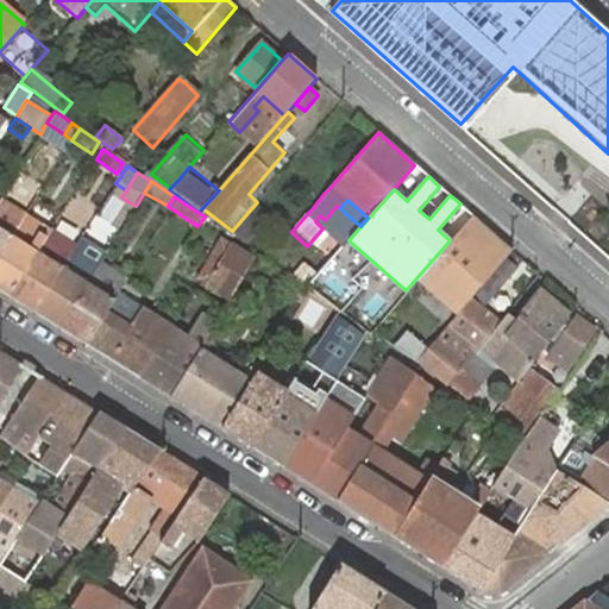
[(270,215),(256,203),(232,231),(246,243),(270,215)]
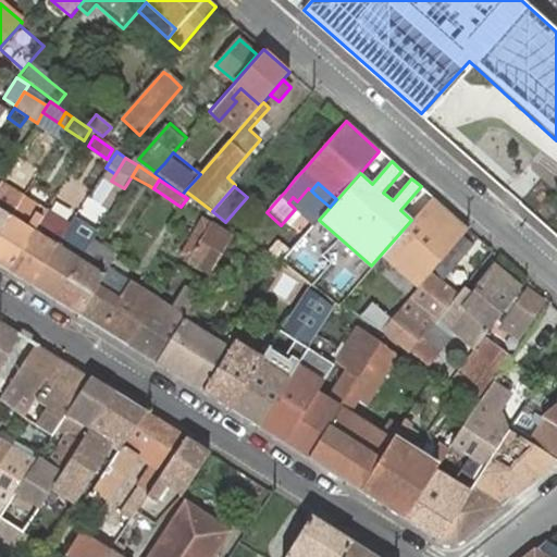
[(330,207),(317,196),(299,215),(312,226),(319,220),(330,207)]
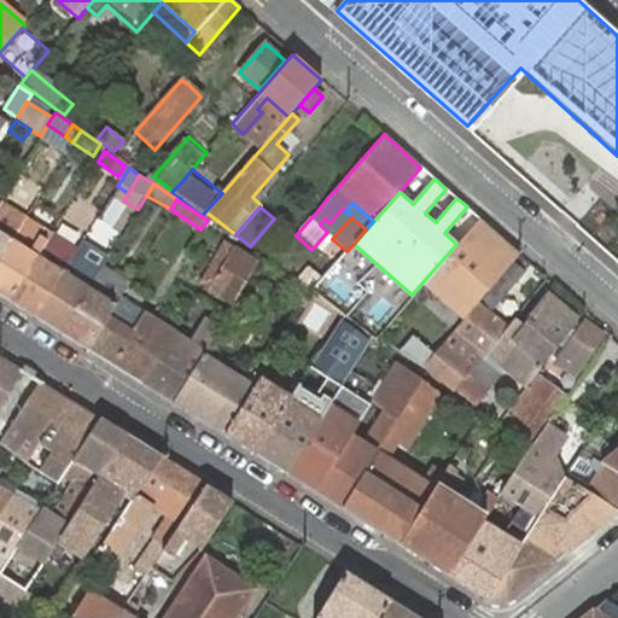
[(0,231),(7,235),(12,227),(0,219),(0,231)]
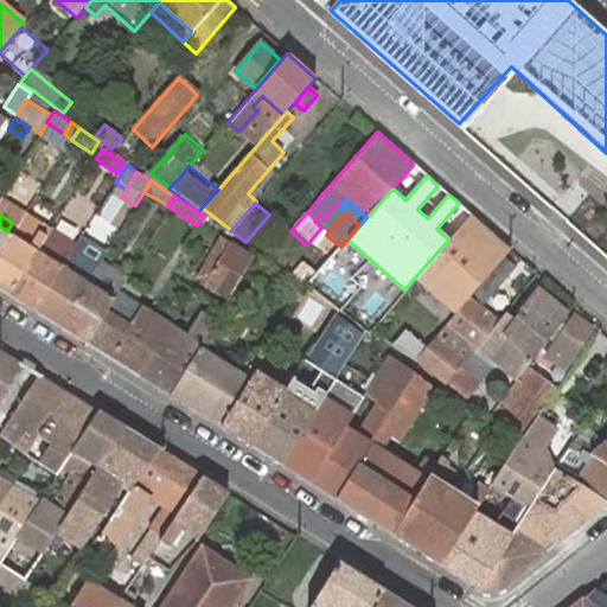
[(18,227),(12,235),(31,247),(38,234),(20,222),(18,227)]
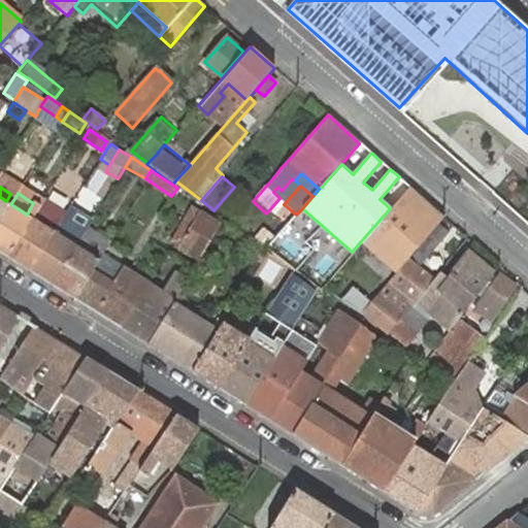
[(0,197),(0,221),(10,204),(15,197),(10,194),(6,201),(0,197)]
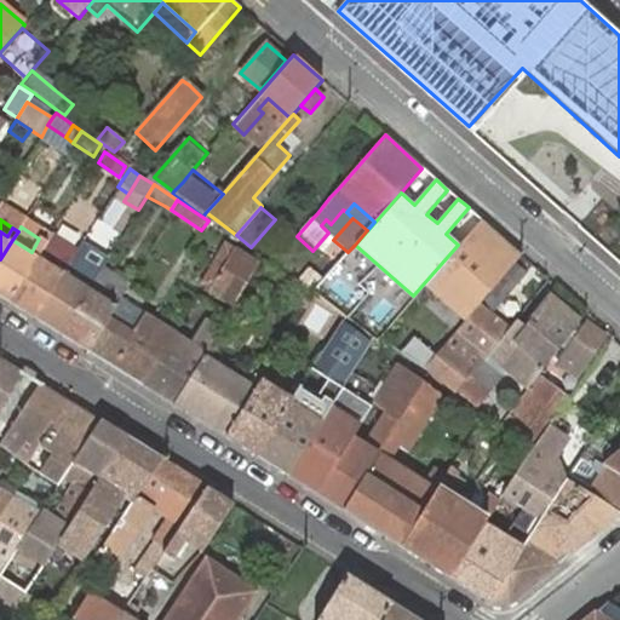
[(464,282),(455,291),(468,300),(482,285),(486,288),(511,258),(478,230),(447,267),(464,282)]
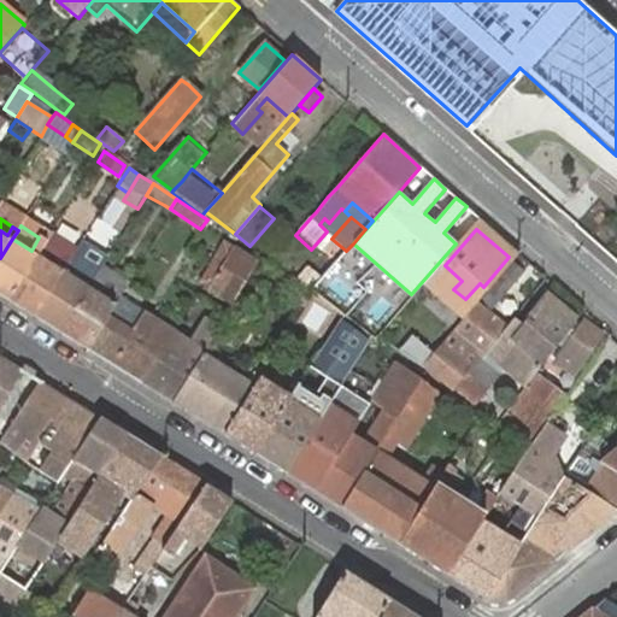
[(12,239),(0,258),(0,293),(10,300),(37,254),(47,240),(50,235),(43,231),(39,238),(31,251),(12,239)]
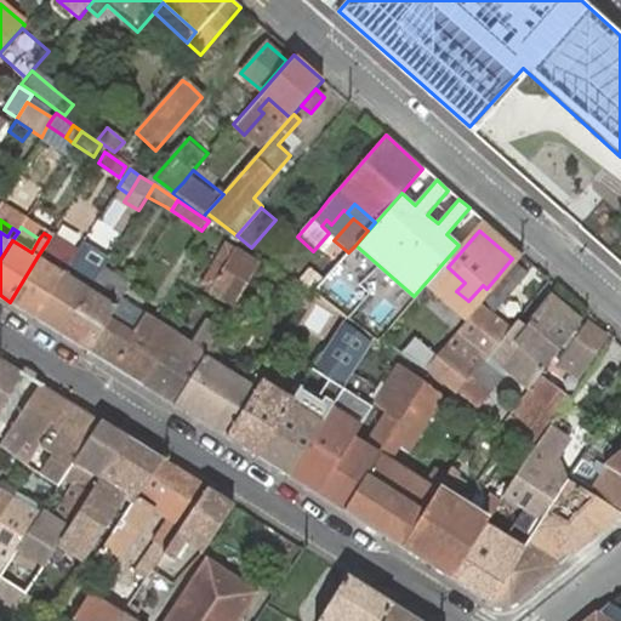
[(47,241),(38,256),(58,268),(63,261),(69,265),(74,256),(77,252),(69,249),(67,254),(47,241)]
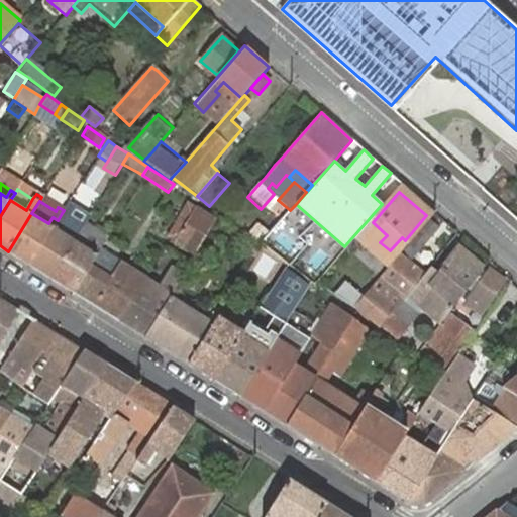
[(68,203),(64,210),(62,213),(83,226),(85,222),(89,216),(68,203)]
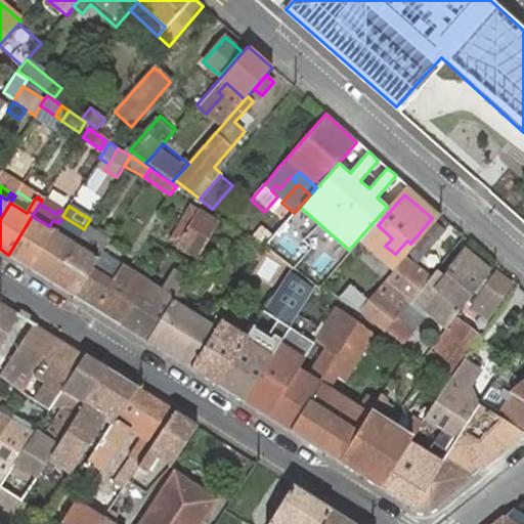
[(171,238),(180,245),(197,217),(187,211),(171,238)]
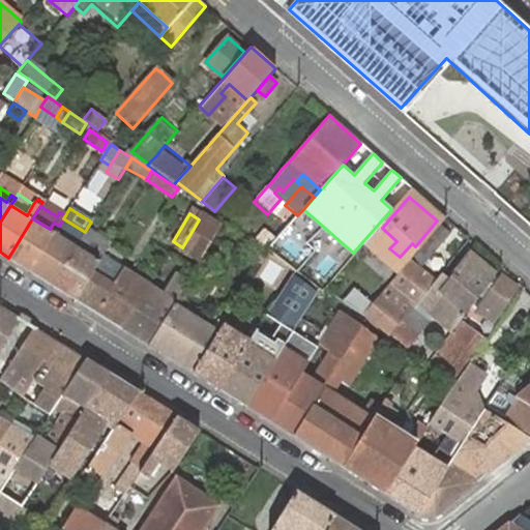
[(32,218),(8,258),(30,271),(55,232),(59,226),(54,223),(50,229),(32,218)]
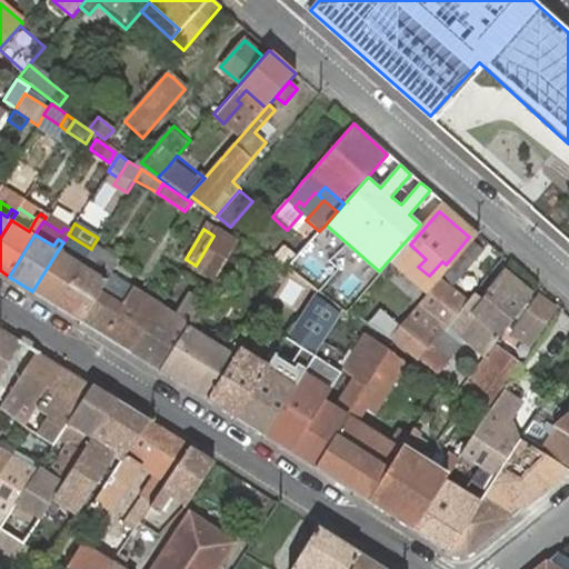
[(59,249),(32,291),(56,306),(81,265),(91,249),(68,235),(63,242),(59,249)]
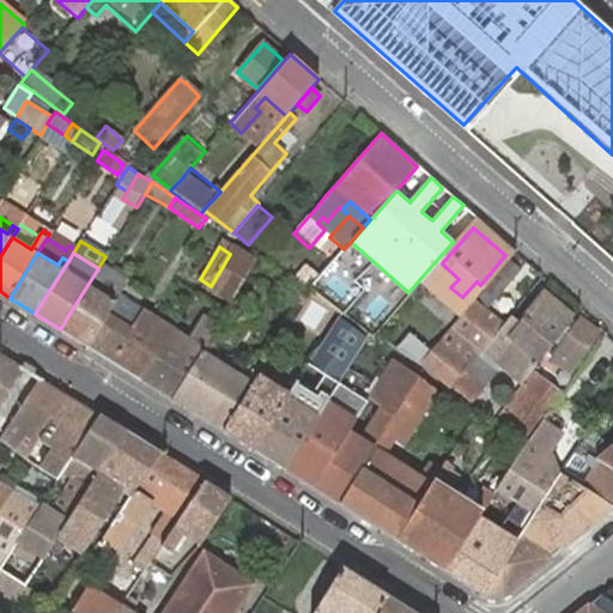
[(230,254),(211,286),(229,297),(248,266),(230,254)]
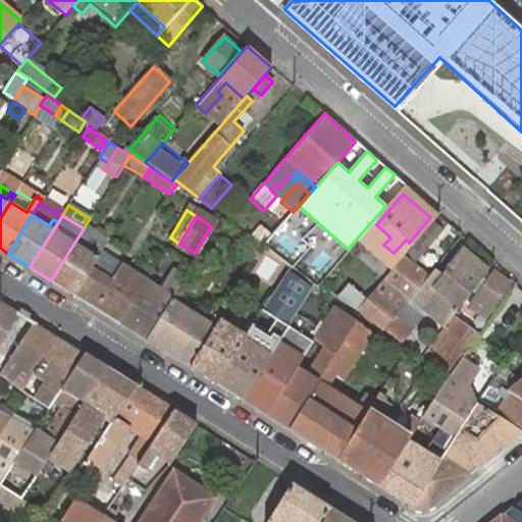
[(442,227),(434,220),(408,251),(417,258),(442,227)]
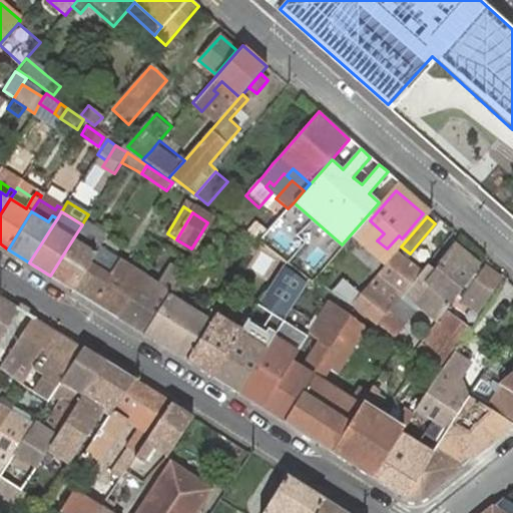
[(73,238),(50,276),(72,290),(88,265),(95,252),(98,248),(99,245),(106,234),(84,220),(82,224),(73,238)]
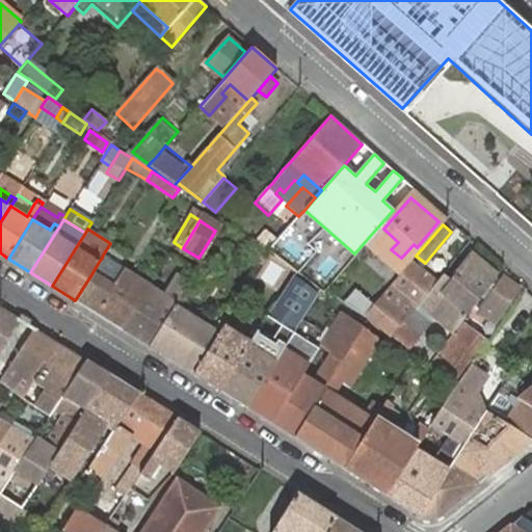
[(376,237),(391,249),(398,242),(383,229),(376,237)]
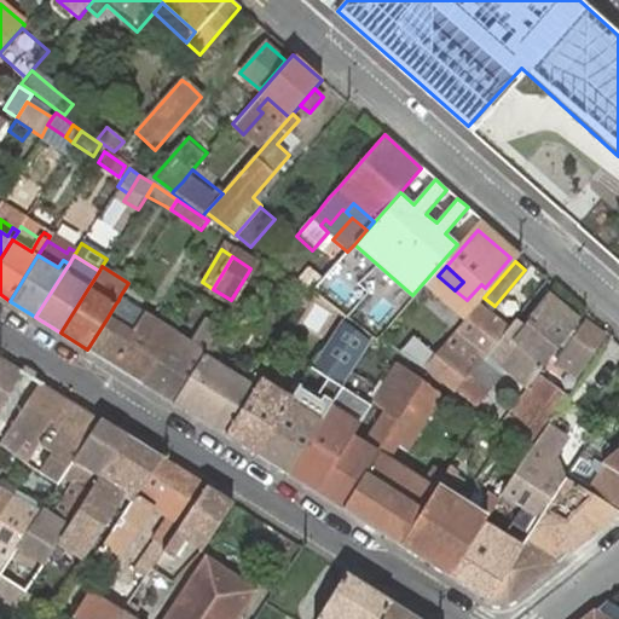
[(291,301),(305,310),(312,298),(299,289),(291,301)]
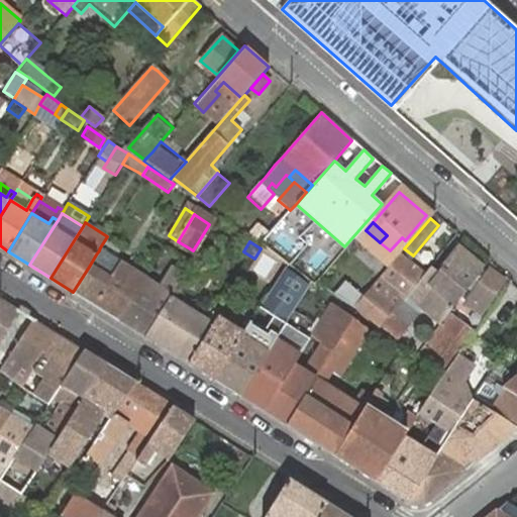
[(447,313),(483,267),(457,245),(428,285),(429,286),(421,295),(437,309),(433,314),(441,321),(447,313)]
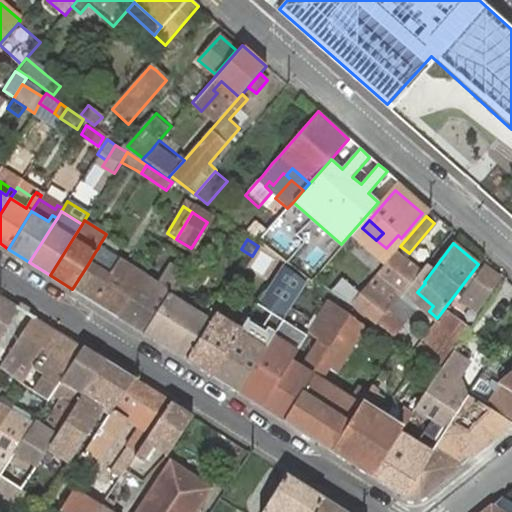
[(88,264),(72,289),(92,301),(119,318),(144,277),(98,248),(95,252),(88,264)]
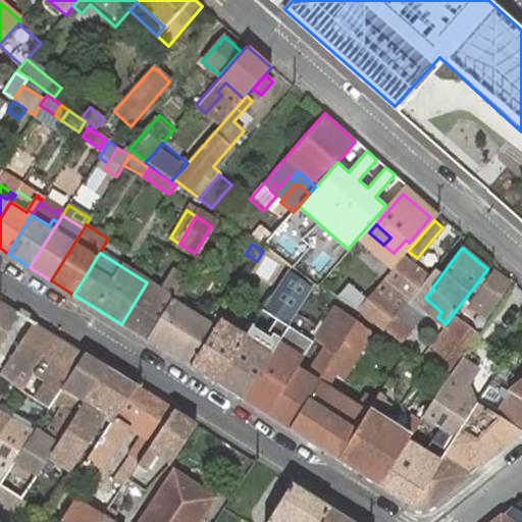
[(384,278),(358,309),(385,328),(407,302),(409,299),(430,274),(405,255),(384,278)]
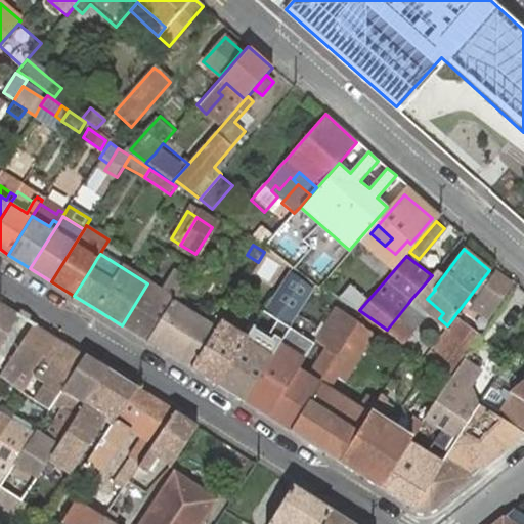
[(147,284),(122,325),(147,342),(173,300),(178,293),(184,281),(178,277),(181,272),(177,270),(163,293),(147,284)]
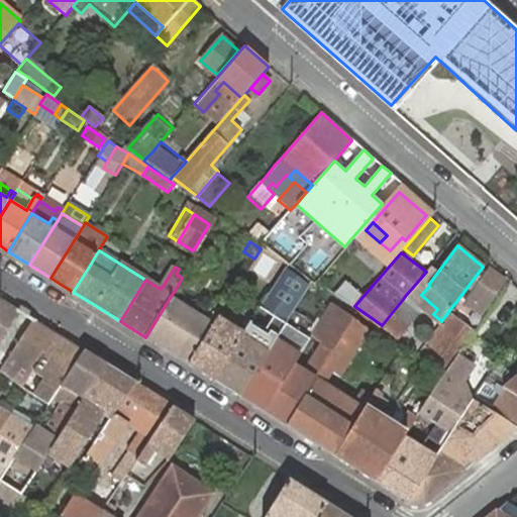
[(240,338),(214,381),(239,397),(264,357),(266,354),(309,286),(285,268),(242,335),(240,338)]
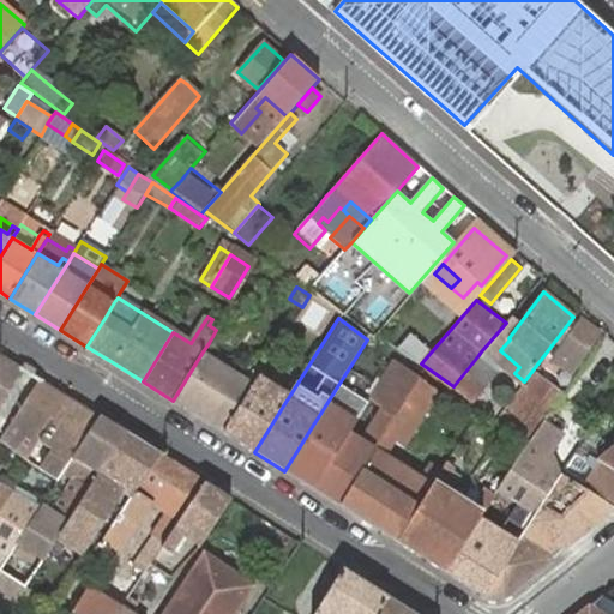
[(552,357),(570,371),(576,362),(578,363),(600,333),(579,318),(552,357)]
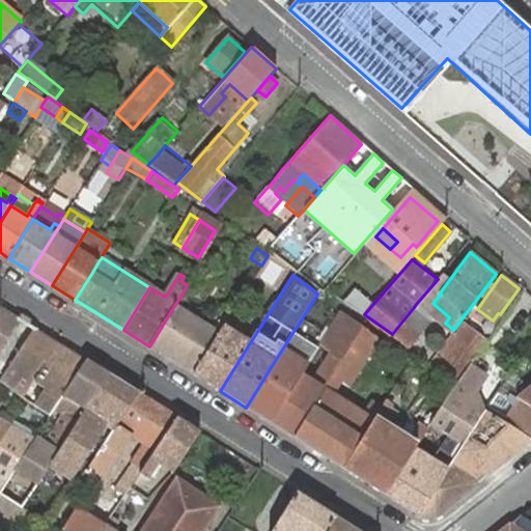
[(350,296),(362,306),(371,295),(359,284),(350,296)]
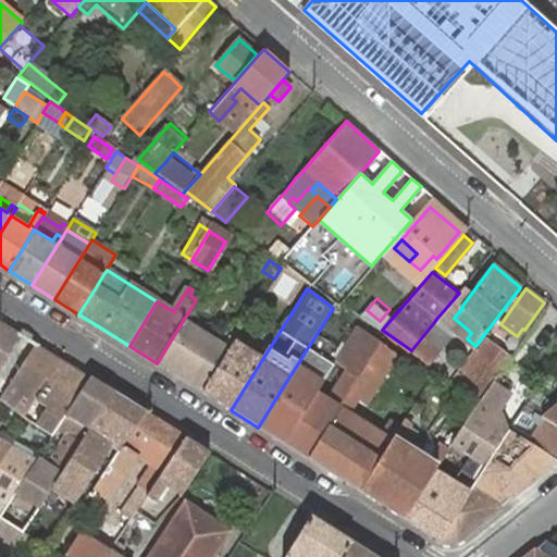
[(184,319),(157,363),(203,393),(231,347),(234,344),(236,339),(229,336),(224,343),(184,319)]
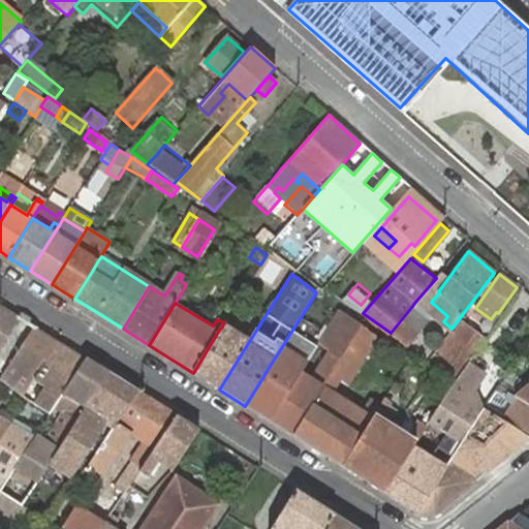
[(0,347),(20,318),(0,306),(0,347)]
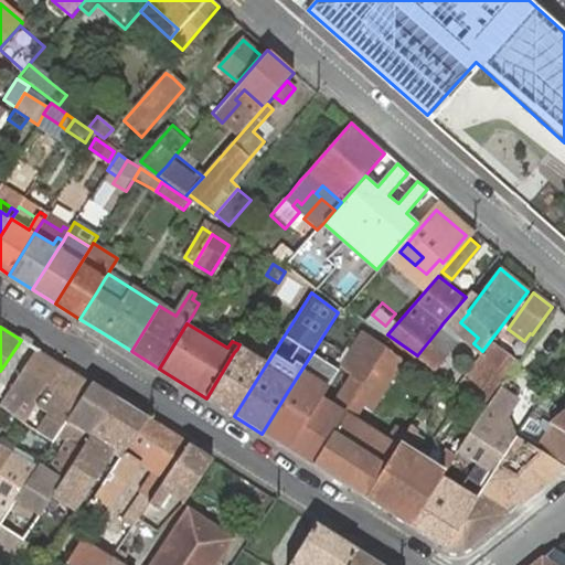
[(451,337),(440,327),(417,355),(429,363),(451,337)]
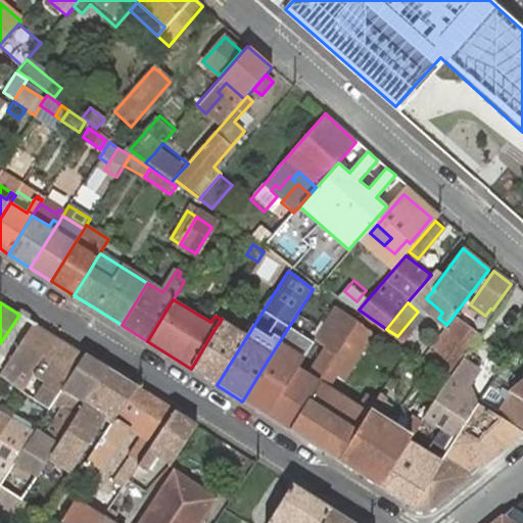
[(357,322),(336,307),(315,341),(331,351),(319,366),(315,375),(321,380),(337,354),(357,322)]
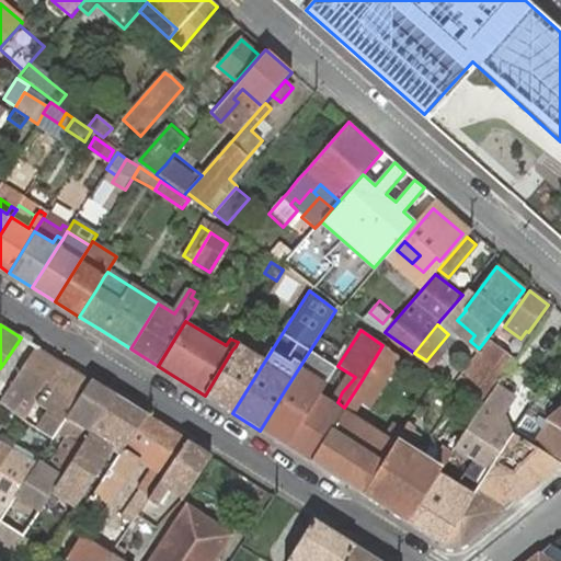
[(455,380),(449,387),(466,399),(471,392),(481,399),(511,358),(485,340),(479,348),(455,380)]
